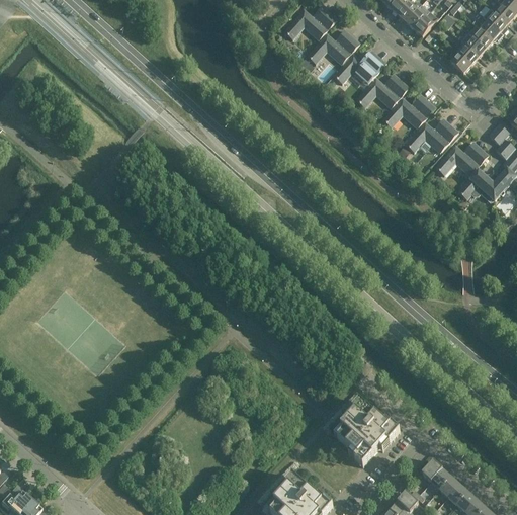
[(76,17),(78,14),(62,0),(57,0),(76,17)]
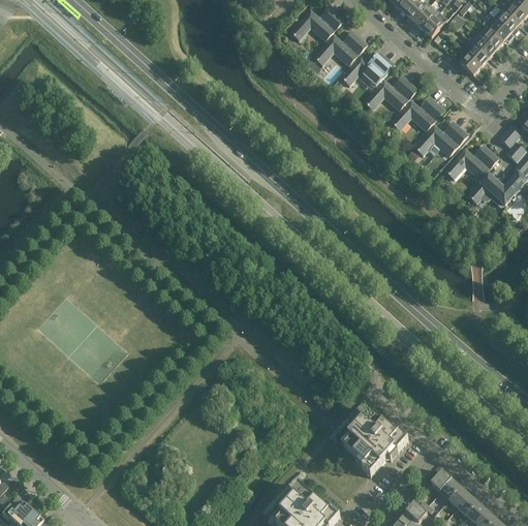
[(242,0),(249,6),(251,4),(257,8),(261,4),(259,3),(261,0),(242,0)]
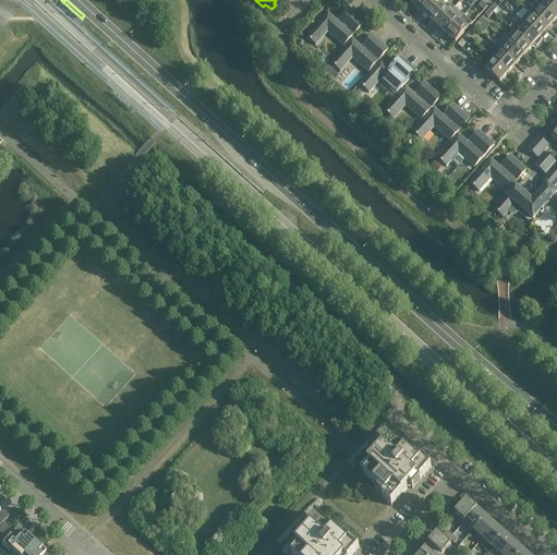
[(427,0),(421,8),(430,16),(443,2),(440,0),(427,0)]
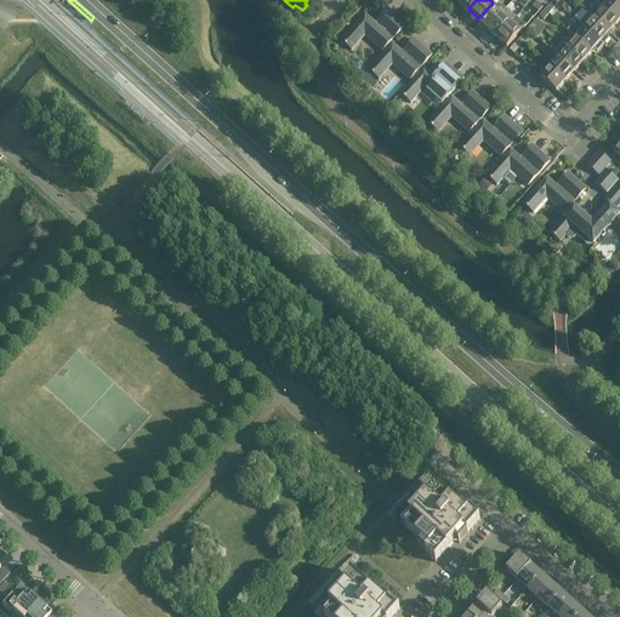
[(619,3),(616,0),(599,0),(598,1),(619,21),(619,3)]
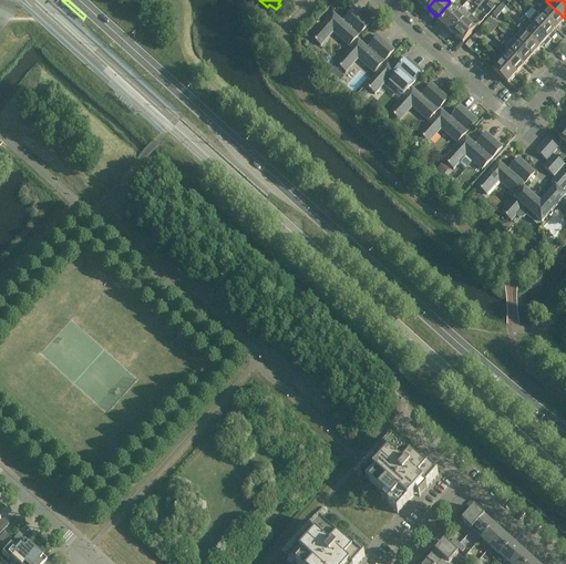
[(450,2),(436,17),(445,24),(463,4),(459,1),(454,7),(450,2)]
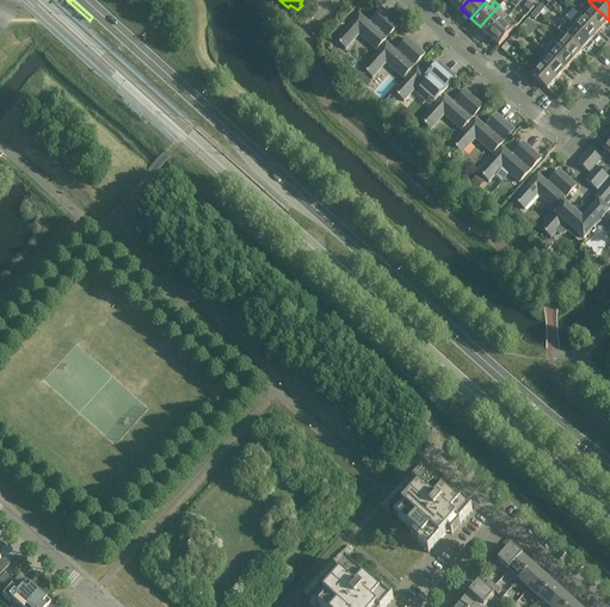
[(609,20),(589,1),(580,11),(601,29),(609,20)]
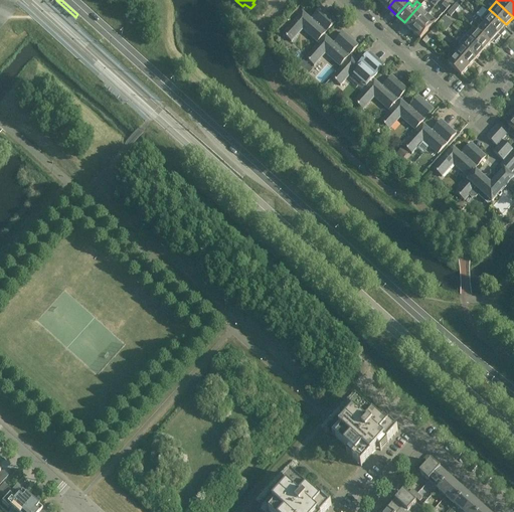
[(404,22),(412,29),(429,11),(420,4),(404,22)]
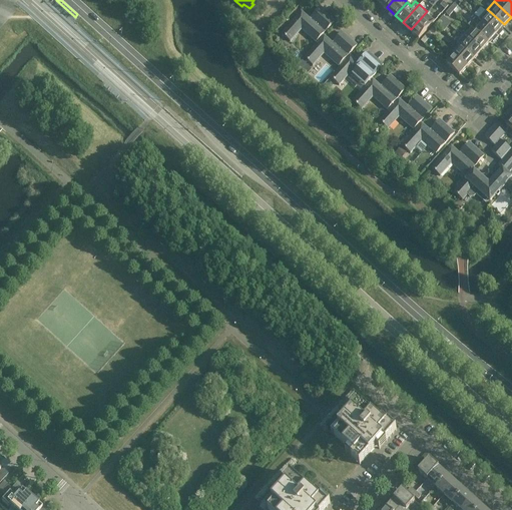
[(318,40),(319,39),(336,20),(321,6),(311,17),(303,10),(283,32),(287,36),(288,36),(291,39),(303,27),(318,40)]
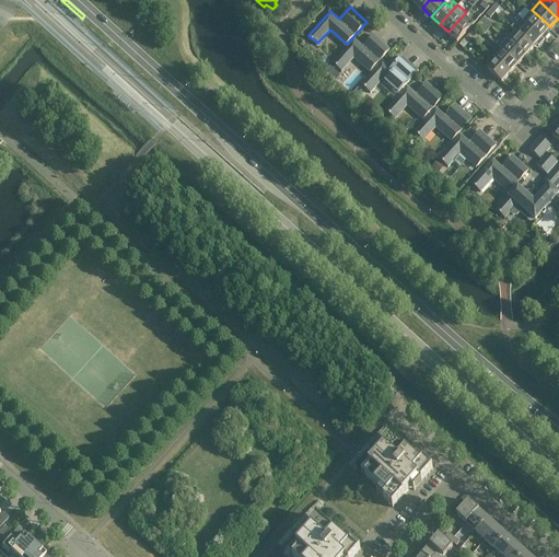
[(543,36),(550,26),(532,10),(524,19),(528,23),(543,36)]
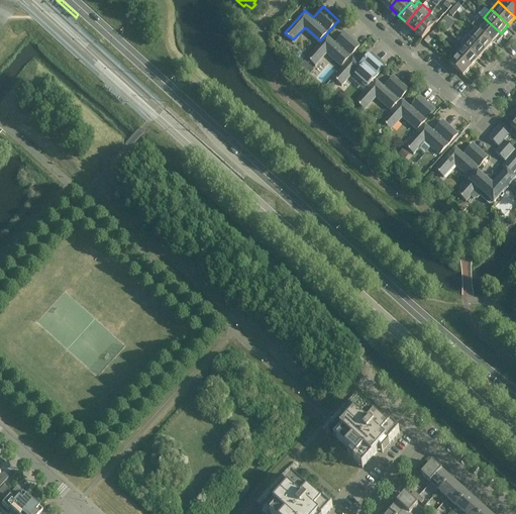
[(430,11),(414,29),(423,37),(439,19),(430,11)]
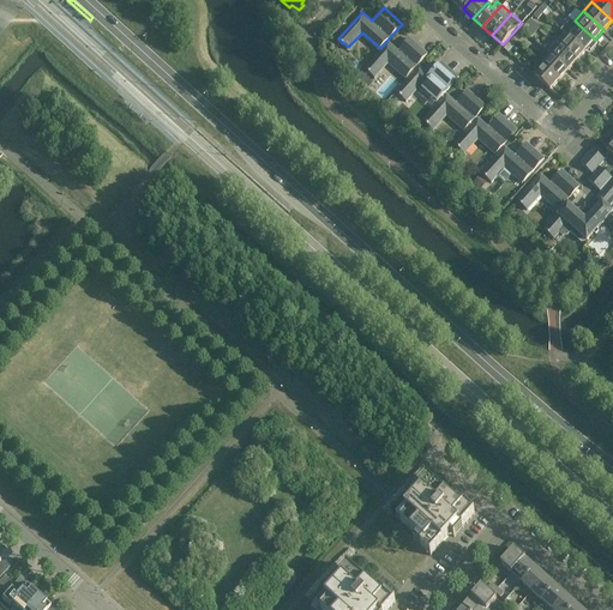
[(536,22),(532,17),(528,22),(523,26),(527,30),(532,25),(533,26),(536,22)]
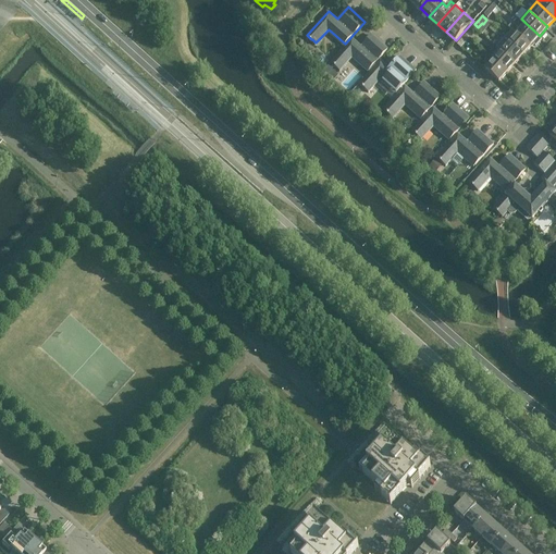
[(526,23),(521,27),(514,21),(509,24),(513,27),(532,45),(540,36),(526,23)]
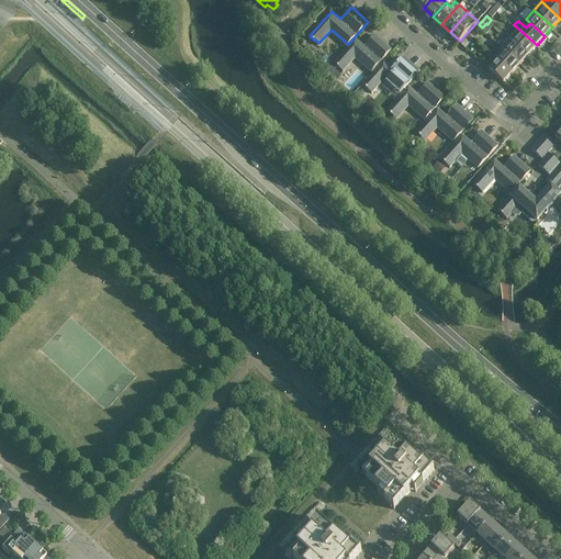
[(537,45),(517,28),(509,36),(528,54),(537,45)]
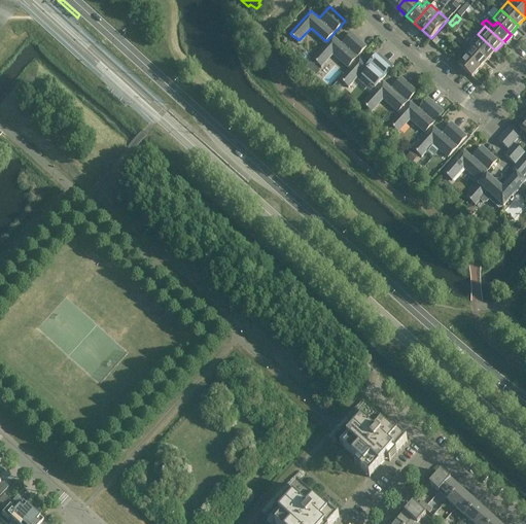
[(442,30),(437,35),(433,40),(436,42),(436,43),(441,38),(446,33),(442,30)]
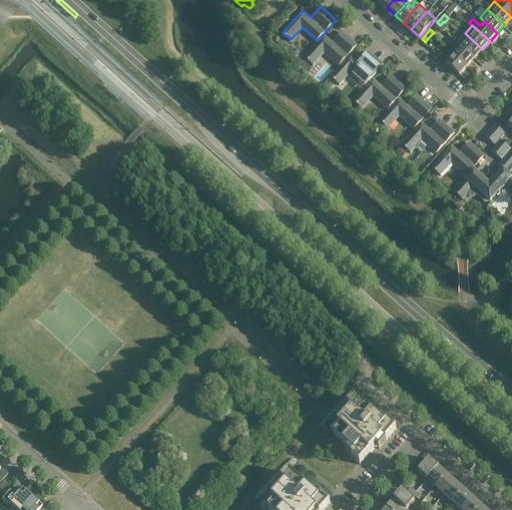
[(326,34),(320,40),(306,56),(310,60),(310,59),(314,63),(325,51),(340,64),(358,43),(343,30),(333,41),(326,34)]
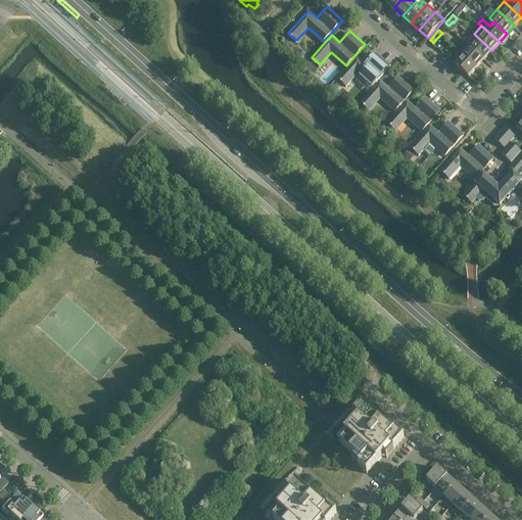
[(491,50),(474,34),(467,42),(471,46),(484,58),(491,50)]
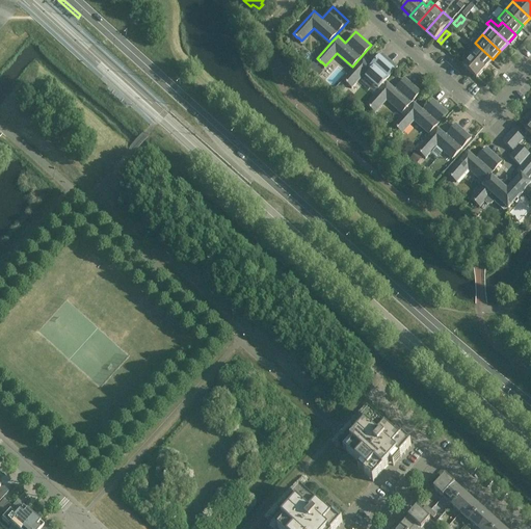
[(479,47),(472,55),(485,68),(493,59),(479,47)]
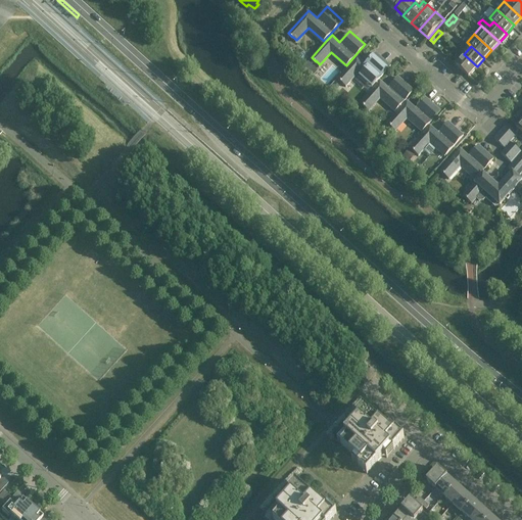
[(373,86),(391,64),(376,51),(367,62),(359,55),(338,78),(342,82),(342,81),(346,85),(358,73),(373,86)]
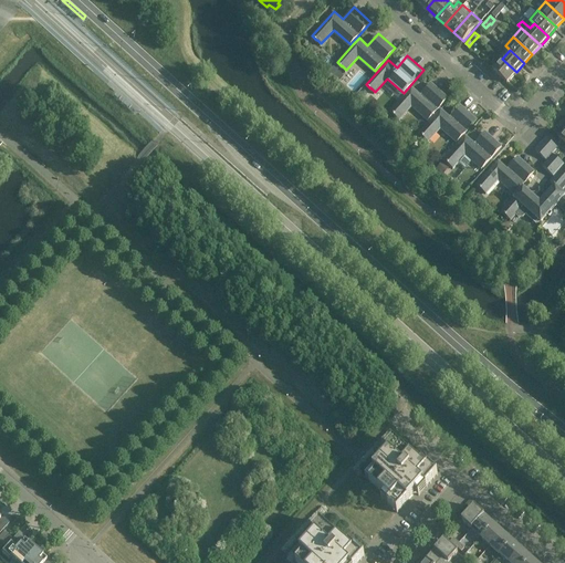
[(502,59),(494,69),(508,81),(516,72),(502,59)]
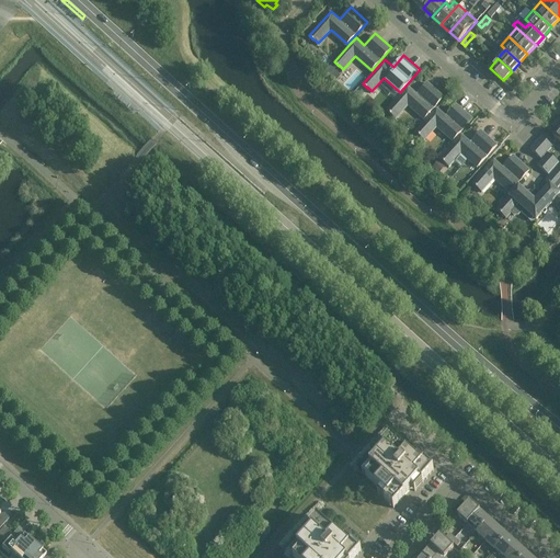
[(425,117),(445,94),(429,80),(418,92),(409,84),(387,109),(391,113),(392,112),(397,116),(409,103),(425,117)]
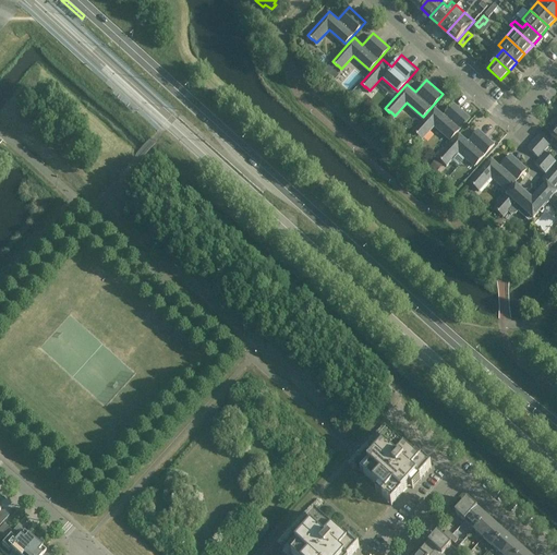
[(133,109),(135,107),(116,89),(113,92),(133,109)]
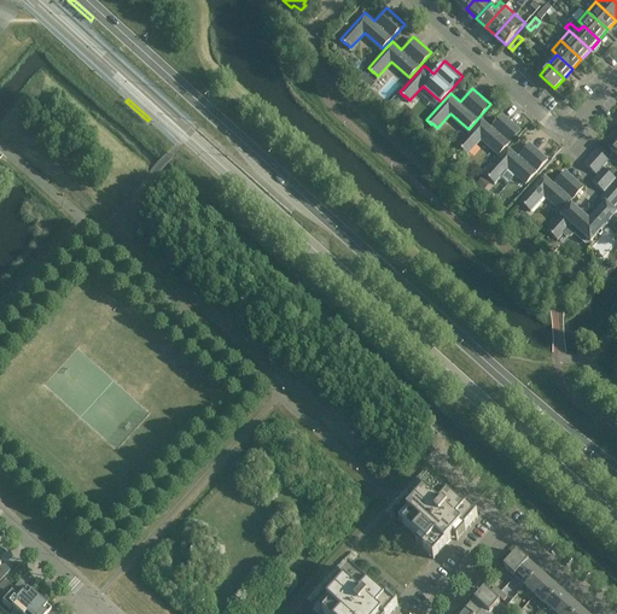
[(500,153),(522,129),(504,113),(492,126),(482,117),(458,145),(463,148),(464,148),(469,153),(482,138),(500,153)]
